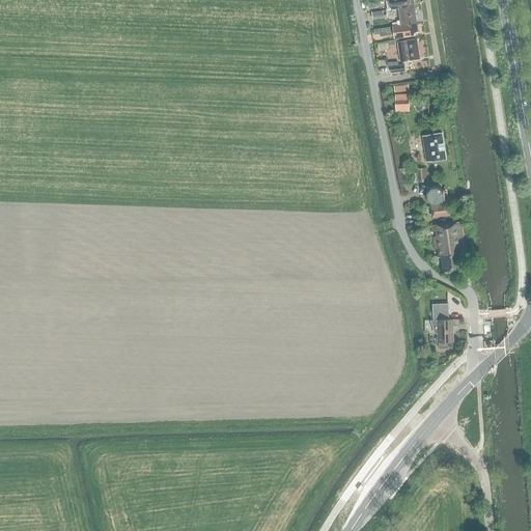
[(395,9),(398,8),(414,6),(413,0),(392,0),(389,0),(389,1),(390,9),(395,9)]
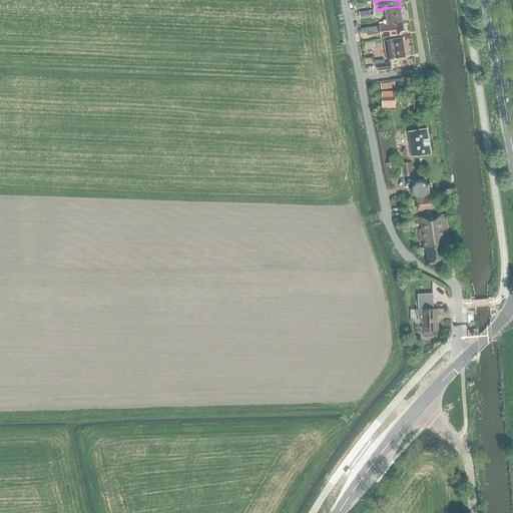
[(385,8),(387,25),(402,23),(400,6),(385,8)]
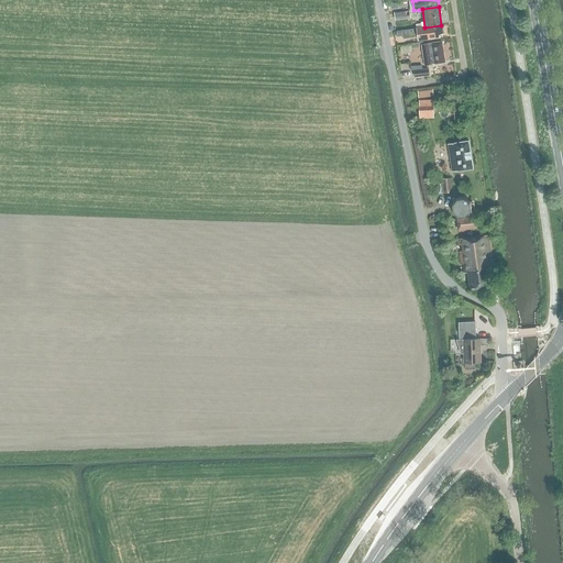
[(398,20),(412,17),(411,9),(396,12),(398,20)]
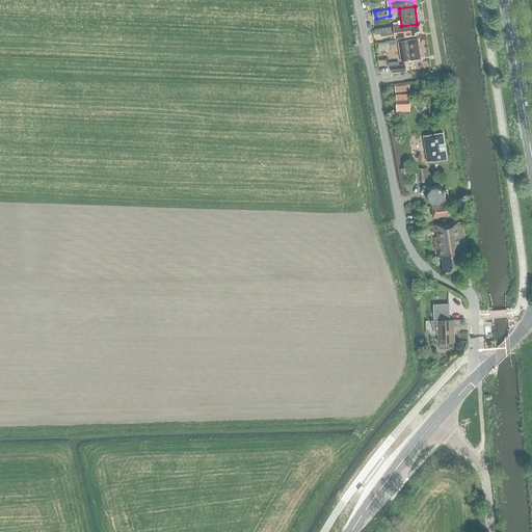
[(418,32),(417,24),(401,26),(374,30),(375,34),(380,34),(380,36),(394,35),(395,38),(416,35),(415,33),(418,32)]
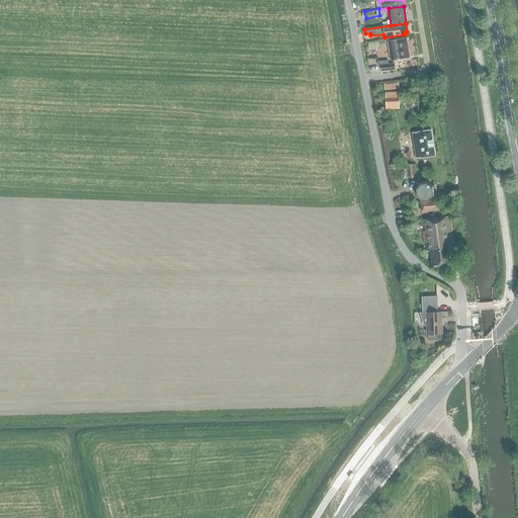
[(409,38),(414,55),(419,54),(415,36),(409,38)]
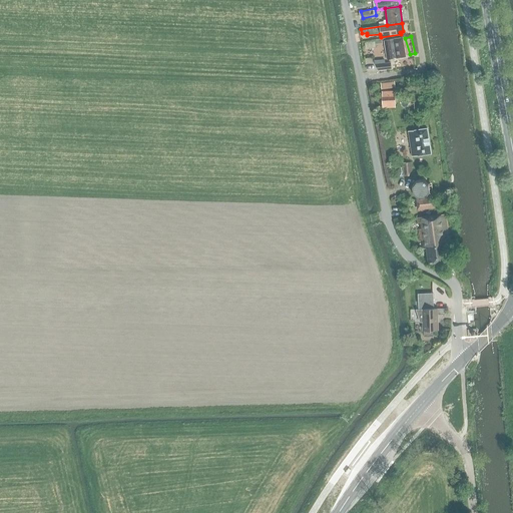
[(405,57),(402,38),(384,41),(387,60),(405,57)]
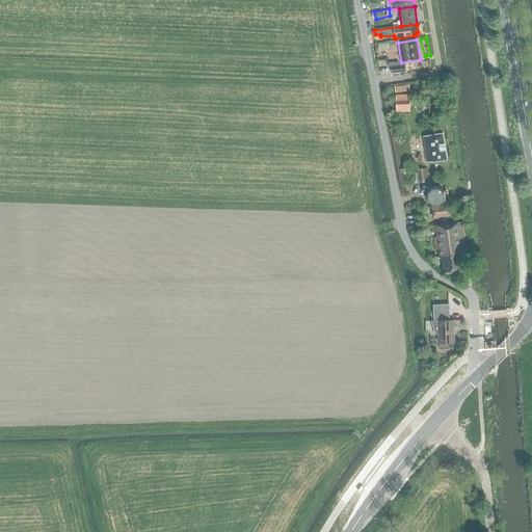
[(409,95),(396,95),(397,111),(409,111),(409,95)]
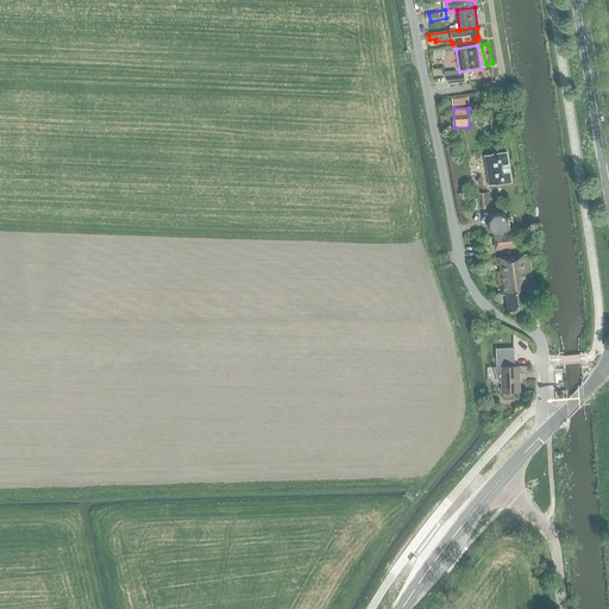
[(512,182),(507,152),(484,156),(489,186),(512,182)]
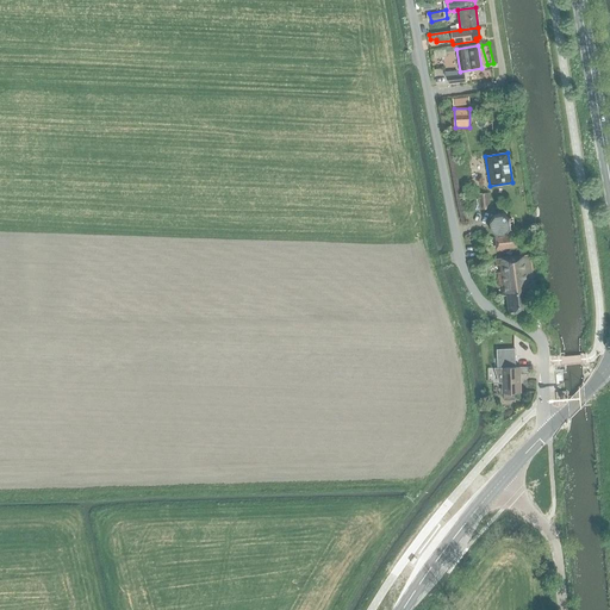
[(490,209),(489,193),(479,193),(479,210),(490,209)]
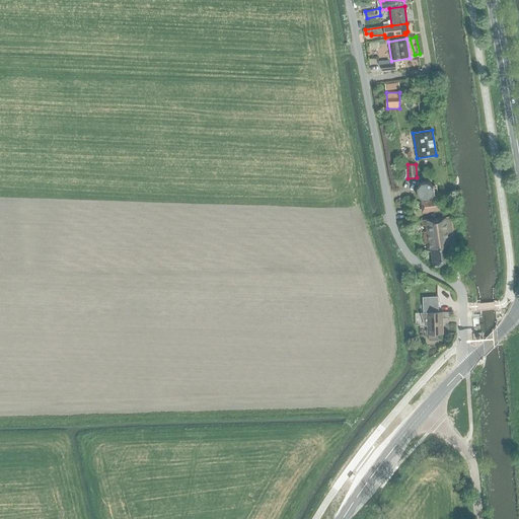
[(433,187),(428,182),(421,183),(417,189),(418,197),(424,201),(427,200),(431,200),(434,194),(433,187)]
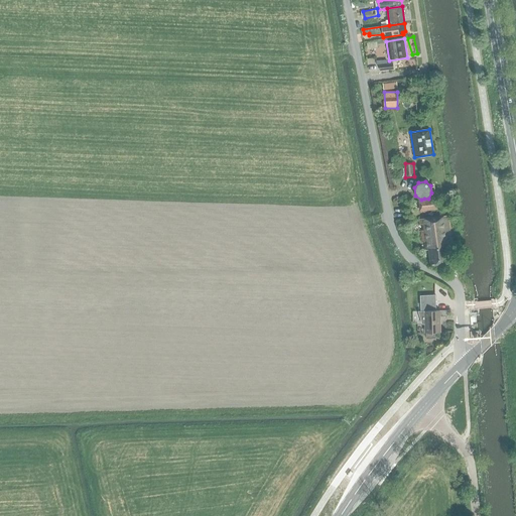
[(438,210),(436,199),(418,201),(419,212),(438,210)]
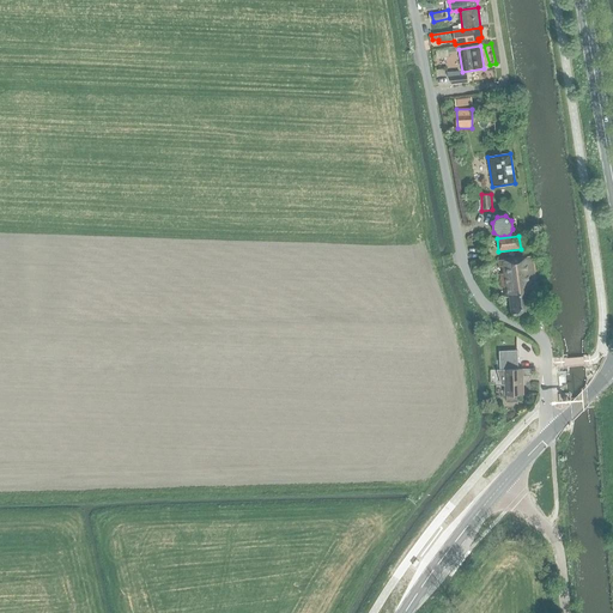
[(538,287),(533,255),(498,260),(499,267),(502,267),(503,274),(499,274),(502,287),(505,287),(507,297),(509,297),(511,315),(520,314),(521,319),(535,317),(534,311),(533,293),(535,293),(535,289),(538,287)]
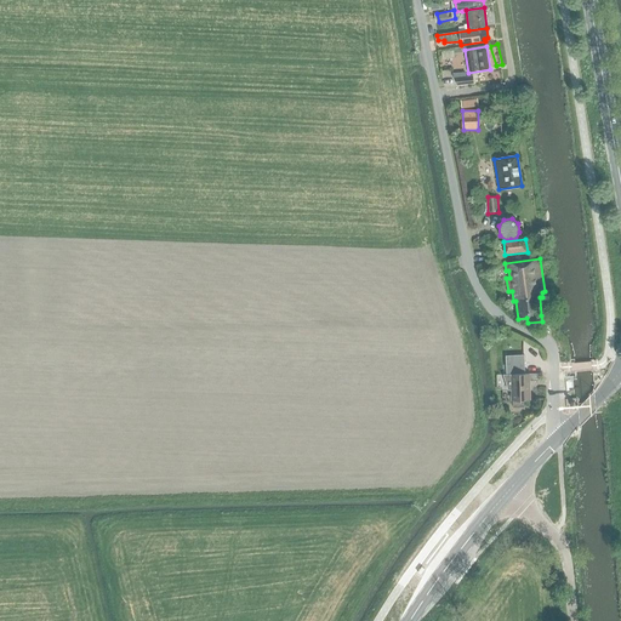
[(524,374),(524,364),(506,364),(507,375),(512,374),(512,400),(522,400),(524,400),(523,399),(529,399),(529,381),(541,381),(540,374),(524,374)]
